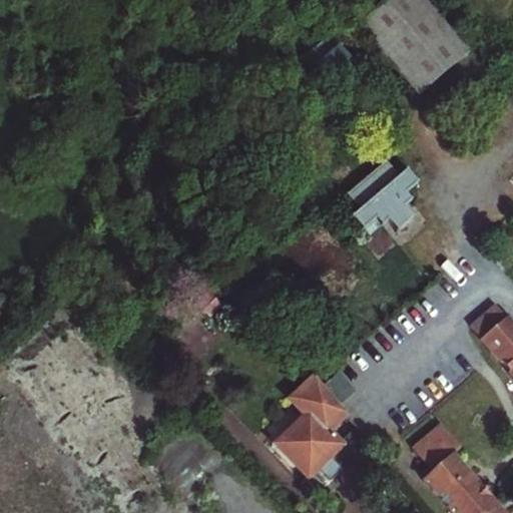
[(384,0),(358,21),(416,92),(468,50),(426,0),(384,0)]
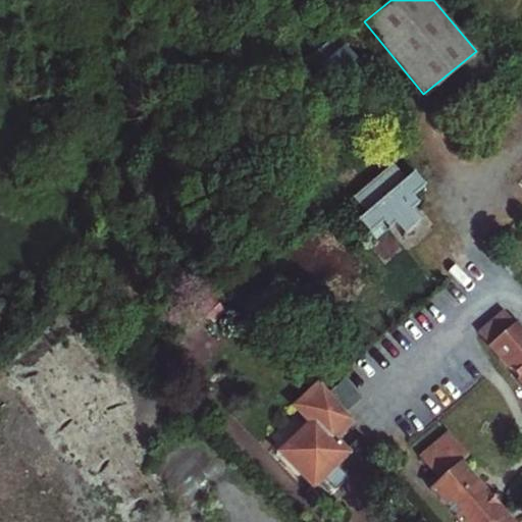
[(342,29),(305,59),(314,70),(321,65),(334,83),(341,79),(350,90),(362,80),(352,68),(358,63),(344,46),(350,41),(342,29)]
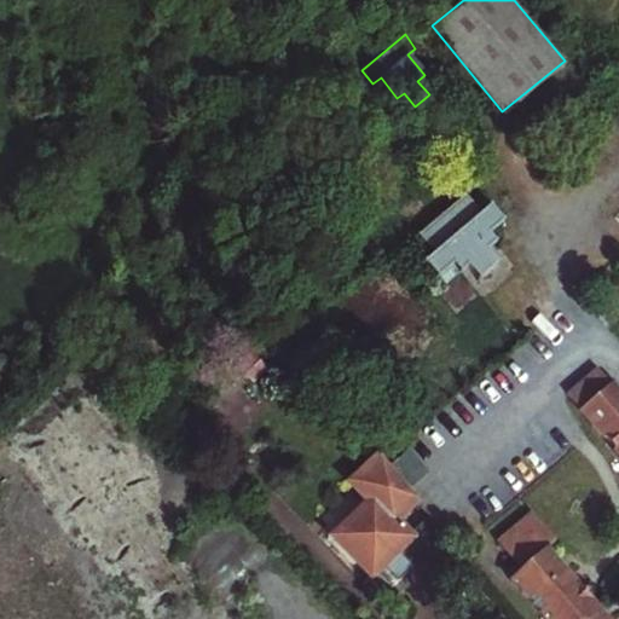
[(437,250),(426,258),(446,282),(469,262),(481,276),(499,261),(487,248),(497,239),(489,231),(504,218),(492,204),(482,210),(467,192),(421,231),(437,250)]
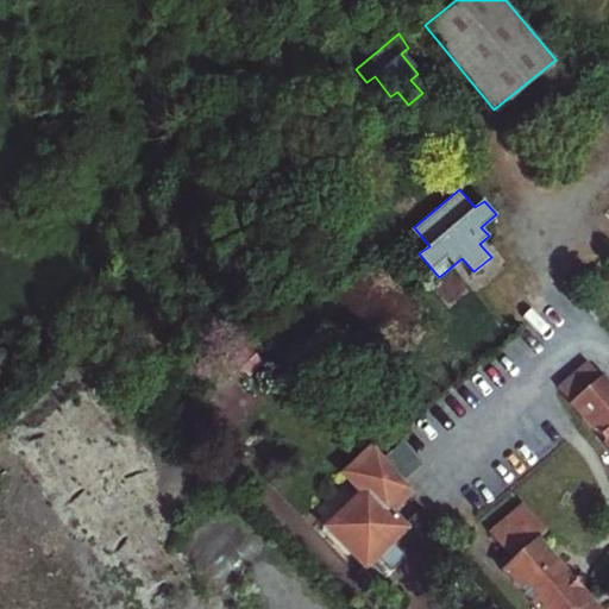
[(608,382),(591,362),(562,388),(608,443),(608,382)]
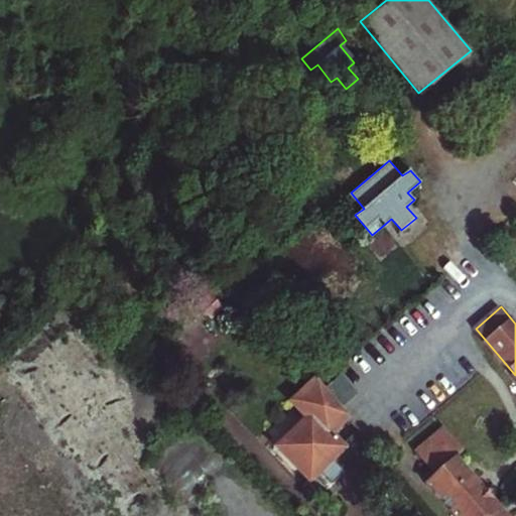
[(337,378),(321,393),(335,408),(351,396),(337,378)]
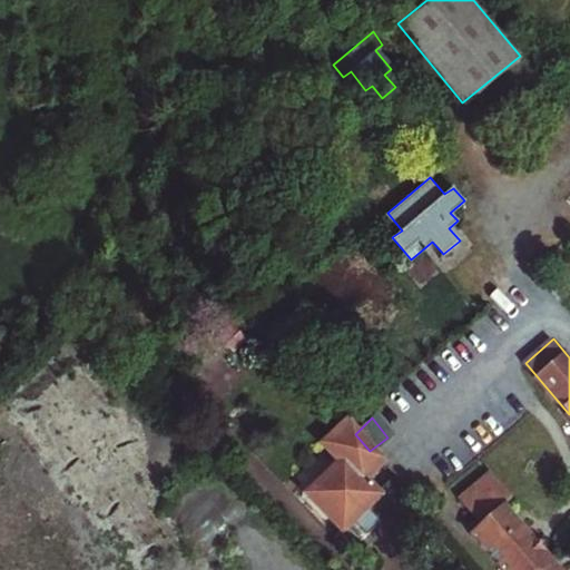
[(357,485),(382,463),(373,455),(359,439),(347,425),(300,464),(313,478),(302,490),(333,527),(369,498),(357,485)]
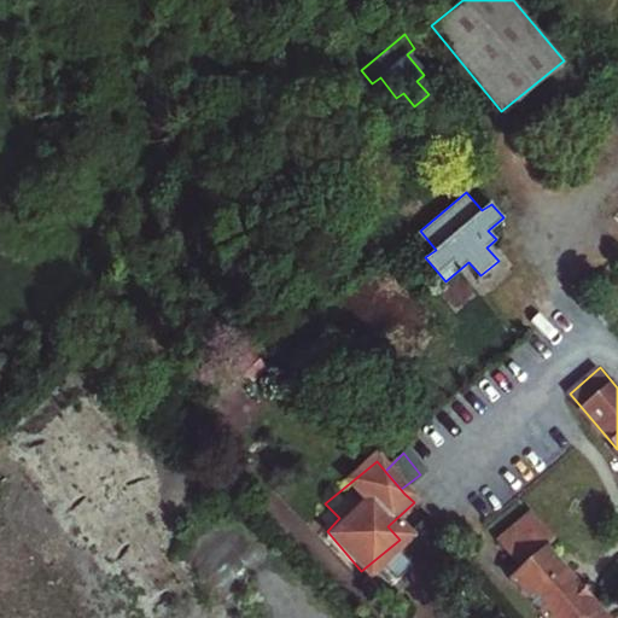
[(531,513),(497,541),(522,570),(509,578),(542,617),(564,617),(588,598),(570,576),(547,548),(555,542),(531,513)]
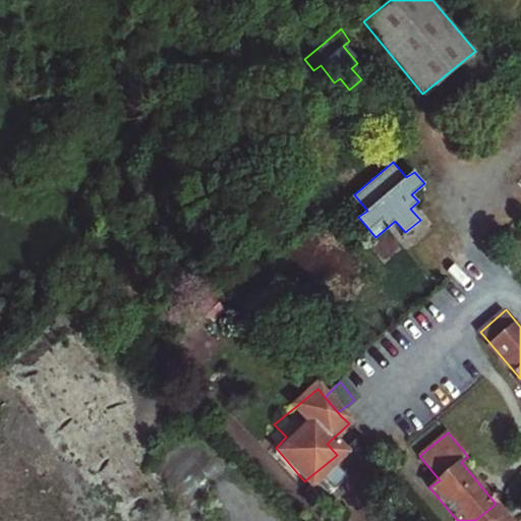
[(509,520),(507,518),(496,504),(475,520),(509,520)]
